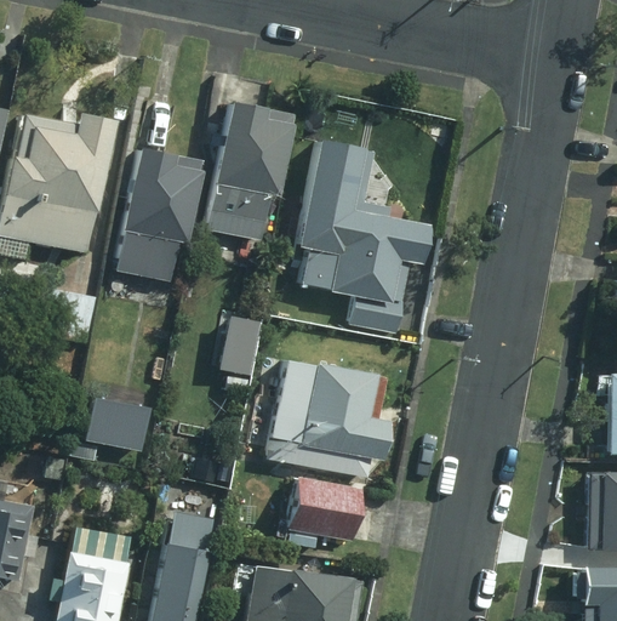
[(181,106),(150,98),(141,144),(172,152),(181,106)]
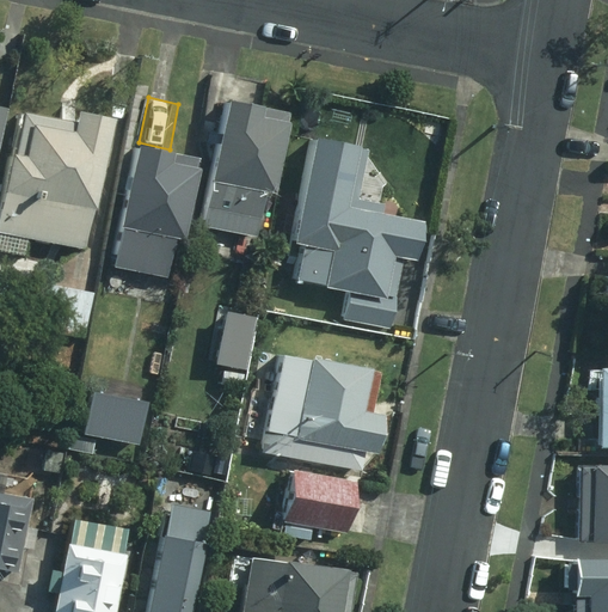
[(287,114),(229,101),(208,209),(228,213),(226,224),(234,226),(233,234),(244,238),(245,228),(260,232),(268,193),(278,194),(292,123),(286,122),(287,114)]
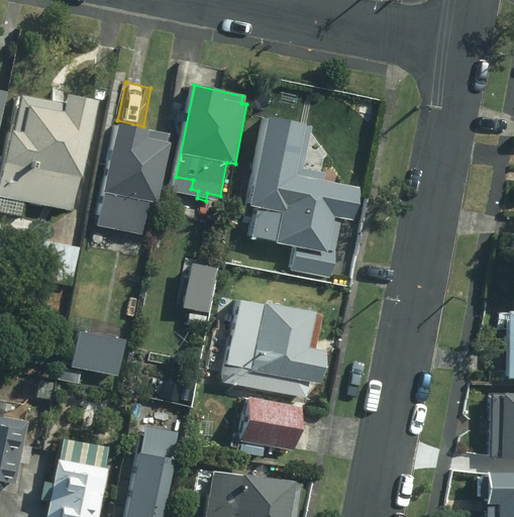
[(50,100),(20,94),(0,187),(0,196),(1,197),(0,199),(0,211),(23,216),(26,202),(73,211),(80,177),(83,178),(99,101),(69,94),(67,104),(50,100)]
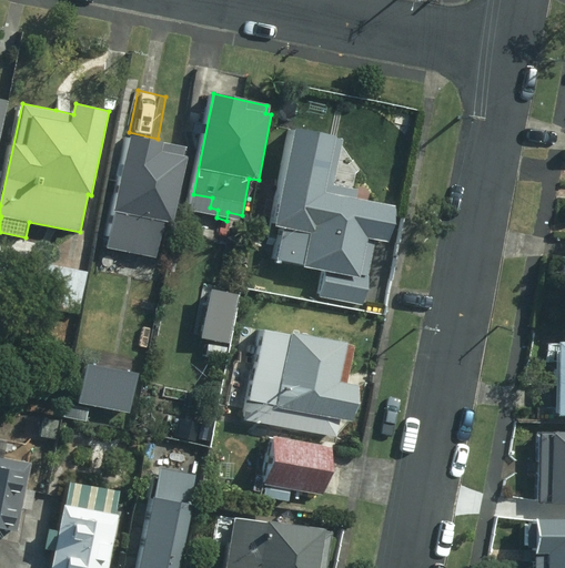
[(345,138),(294,128),(272,237),(282,240),(278,260),(304,264),(303,267),(326,272),(322,296),(364,304),(377,241),(389,242),(395,205),(359,199),(360,189),(335,184),(345,138)]
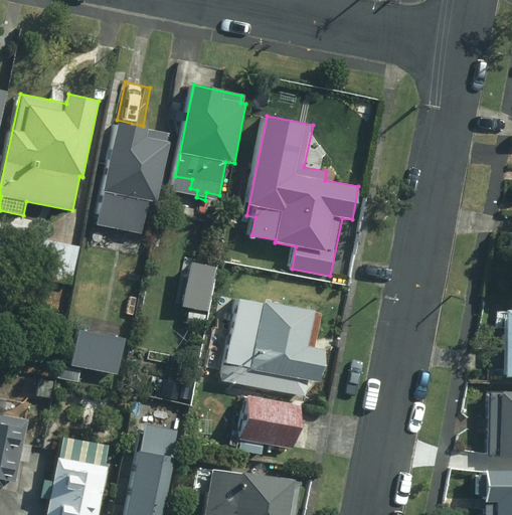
[(169,133),(117,123),(112,151),(108,150),(107,159),(110,159),(101,215),(115,217),(113,228),(122,228),(120,237),(129,239),(131,230),(142,232),(148,200),(157,202),(169,133)]
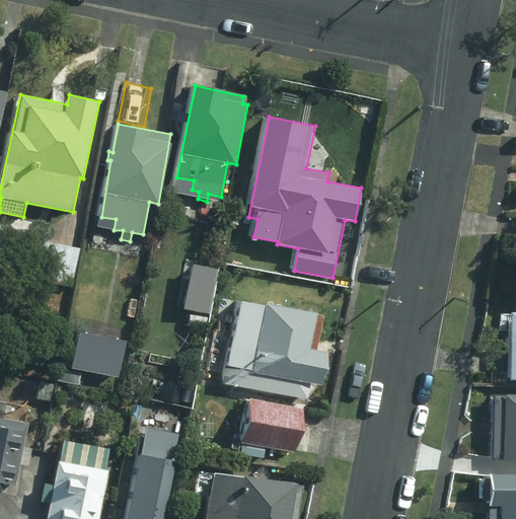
[(81,248),(44,241),(35,279),(73,287),(81,248)]
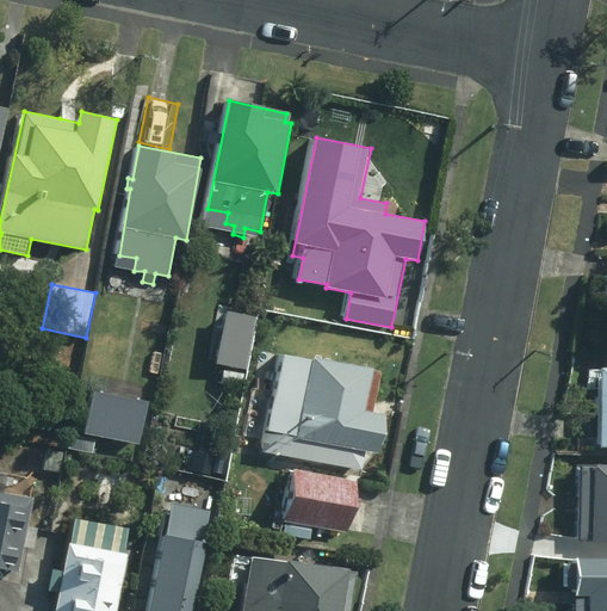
[(258,308),(224,302),(212,362),(246,369),(258,308)]
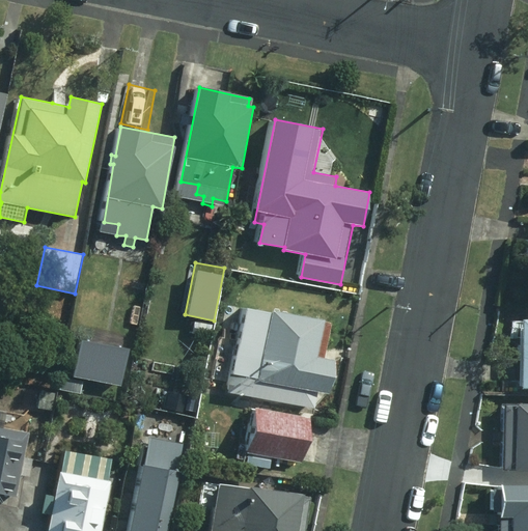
[(232,373),(228,391),(316,408),(320,392),(330,394),(336,360),(327,358),(333,323),(246,306),(240,341),(222,345),(218,370),(232,373)]
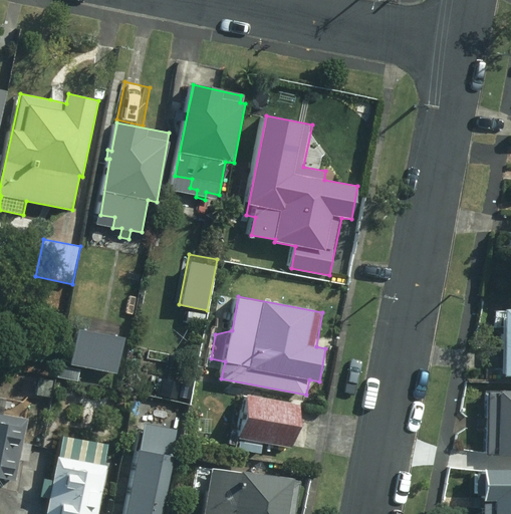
[(57,380),(28,374),(24,395),(53,401),(57,380)]
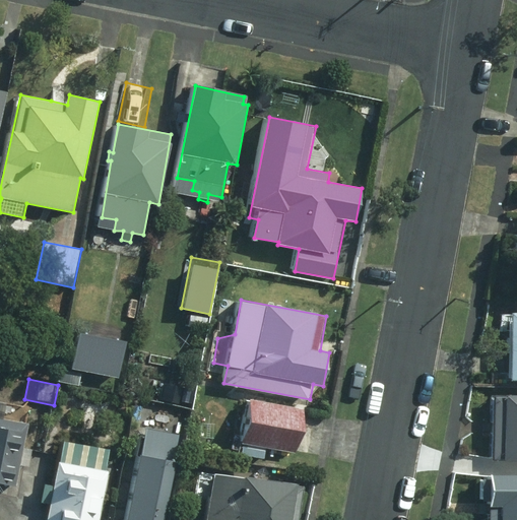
[(516,395),(496,395),(493,460),(516,461),(516,395)]
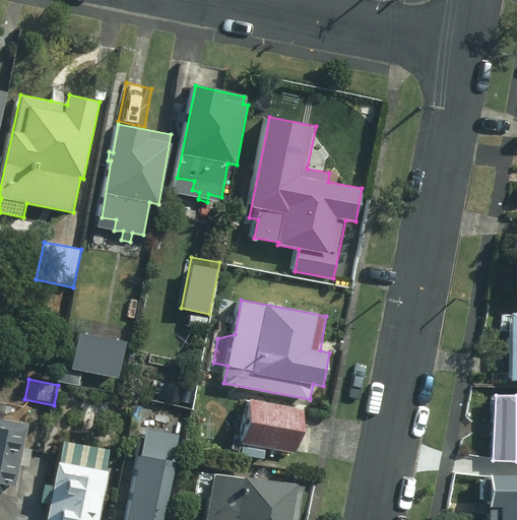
[(297,452),(304,409),(250,399),(247,416),(237,415),(235,427),(245,428),(243,442),(297,452)]
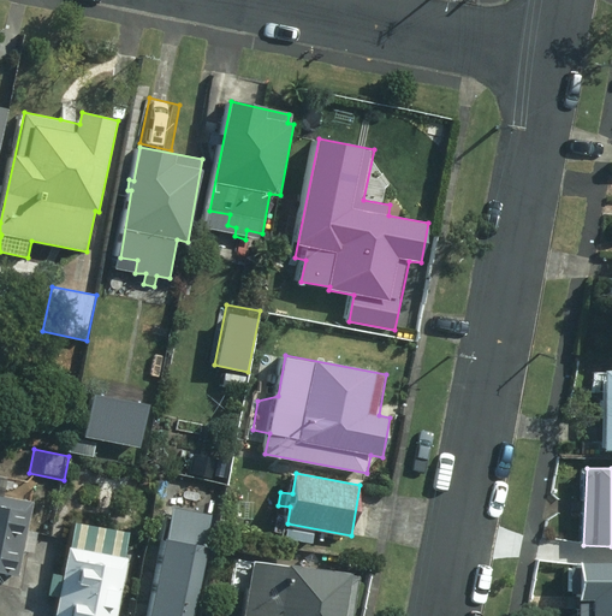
[(0,574),(4,575),(21,579),(36,502),(0,495),(0,487),(3,475),(0,474),(0,574)]
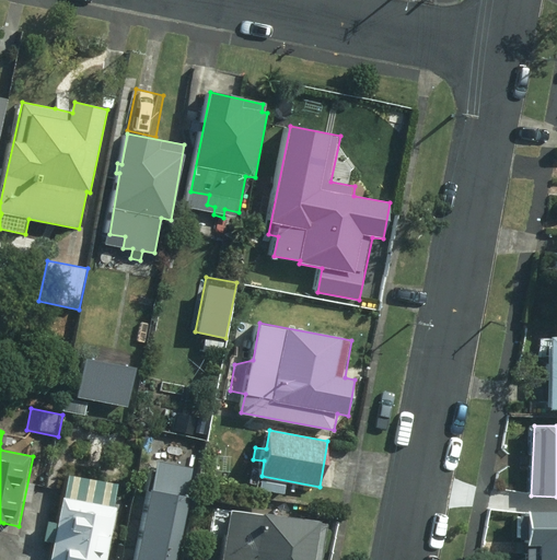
[(177,559),(195,467),(160,461),(138,559),(177,559)]
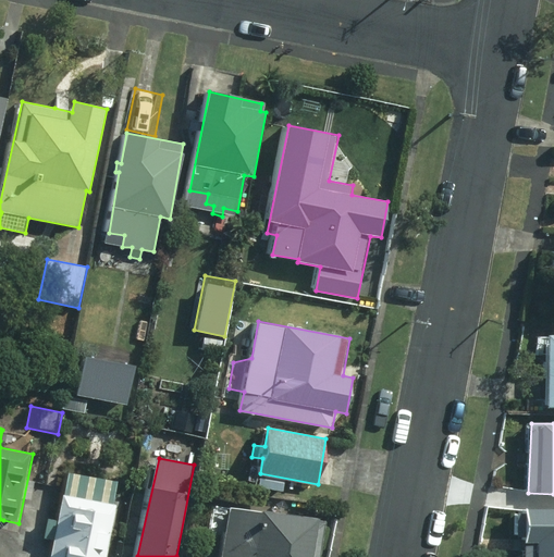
[(118,481),(68,472),(51,556),(108,556),(118,506),(114,505),(118,481)]
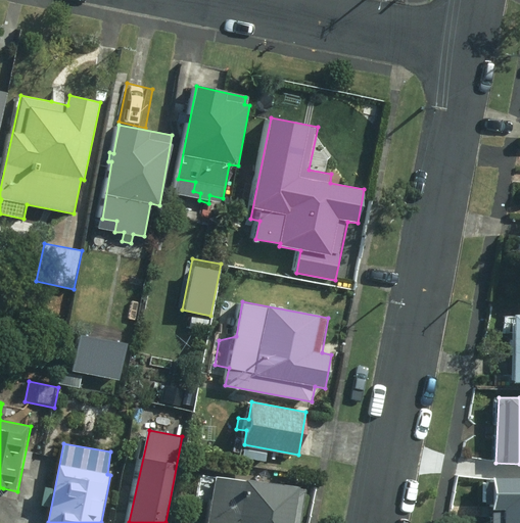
[(299,491),(300,487),(203,476),(200,498),(214,500),(210,522),(300,522),(305,492),(299,491)]
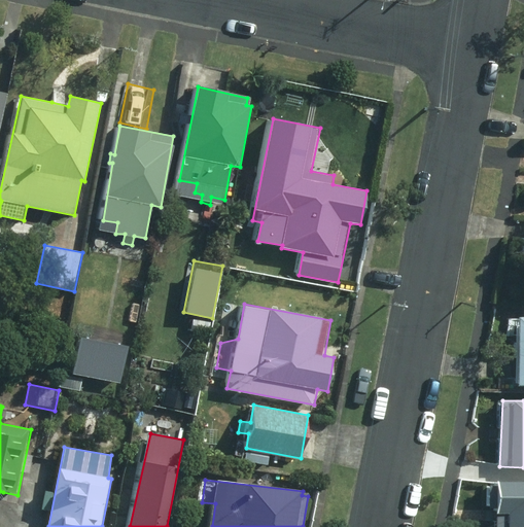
[(523,481),(496,481),(496,486),(491,486),(489,486),(489,507),(497,507),(496,526),(523,526),(523,481)]
